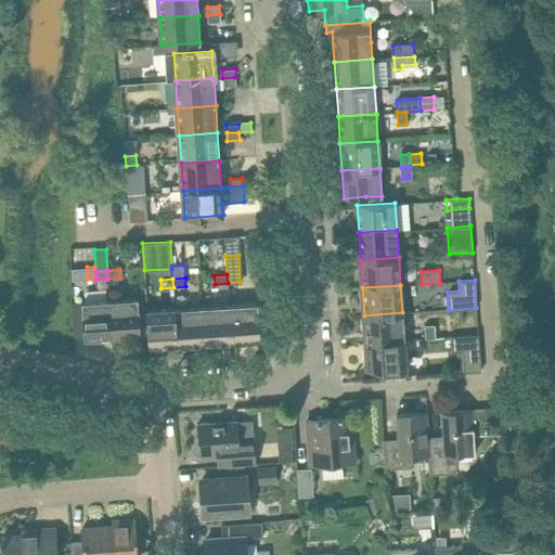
[(140,336),(139,314),(137,298),(110,300),(112,337),(140,336)]
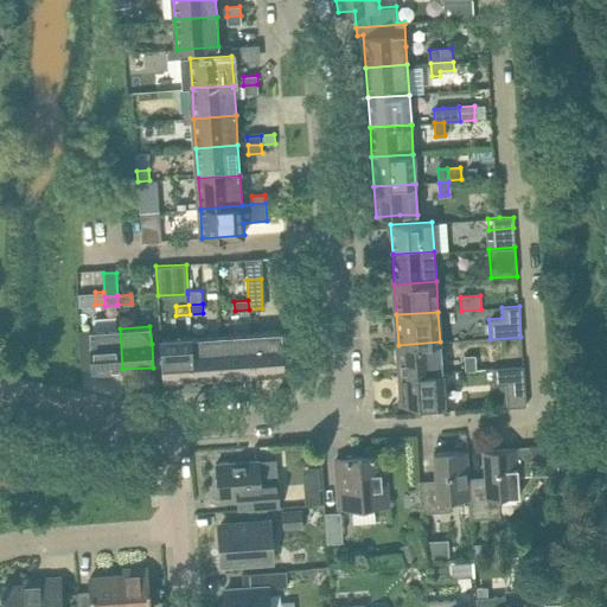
[(122,369),(120,328),(89,330),(90,347),(93,371),(122,369)]
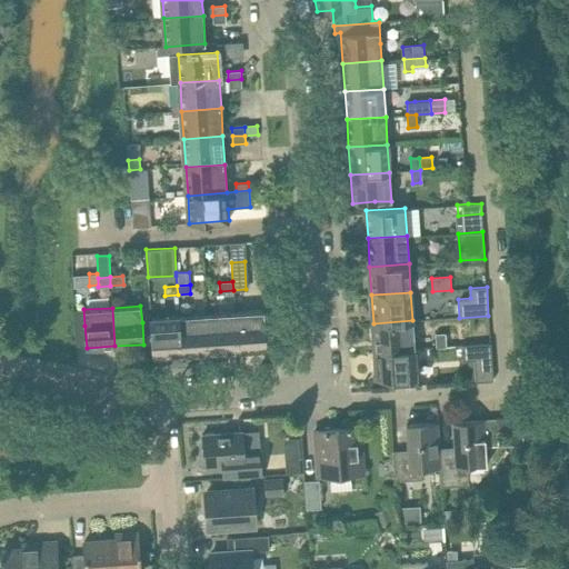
[(266,349),(265,323),(271,323),(270,310),(236,312),(238,351),(266,349)]
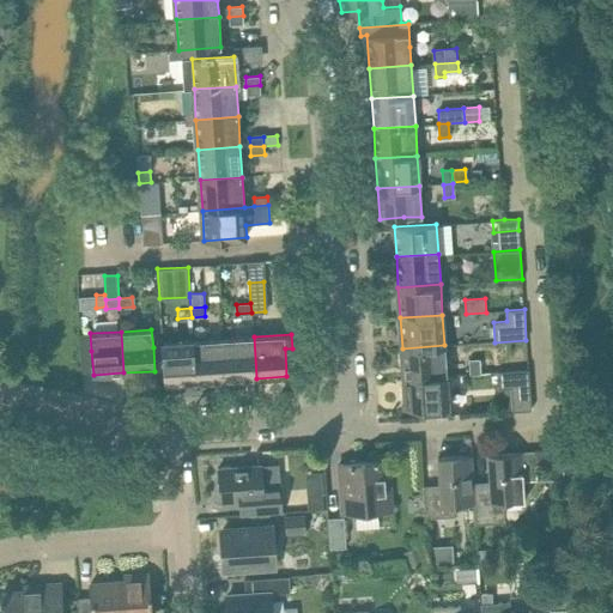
[(256,378),(254,337),(223,339),(226,381),(256,378)]
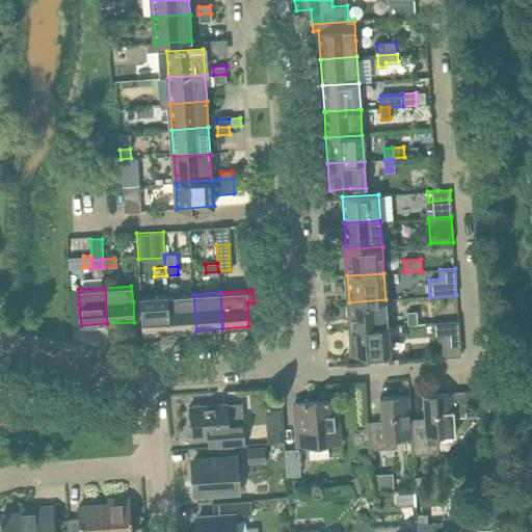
[(196,330),(193,294),(167,295),(169,331),(196,330)]
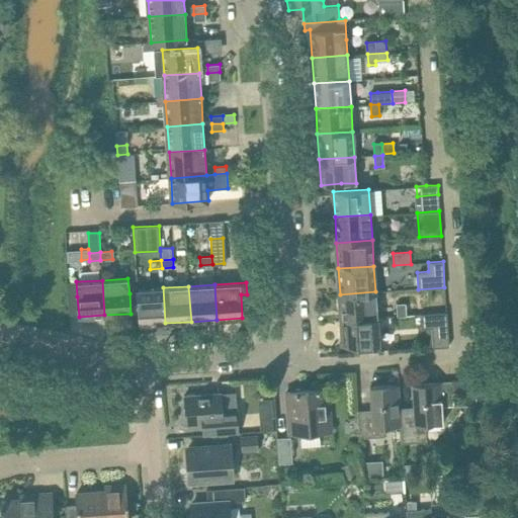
[(165,323),(163,287),(138,289),(140,325),(165,323)]
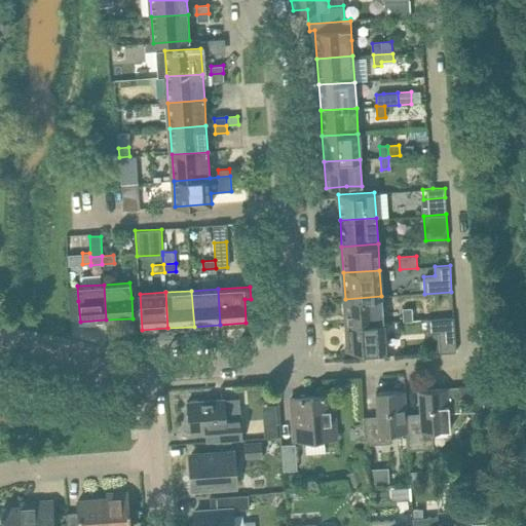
[(383,323),(381,296),(345,299),(347,325),(383,323)]
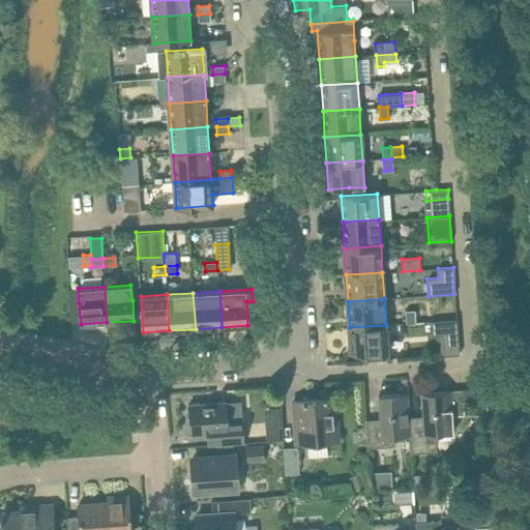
[(406,312),(407,324),(424,322),(423,311),(406,312)]
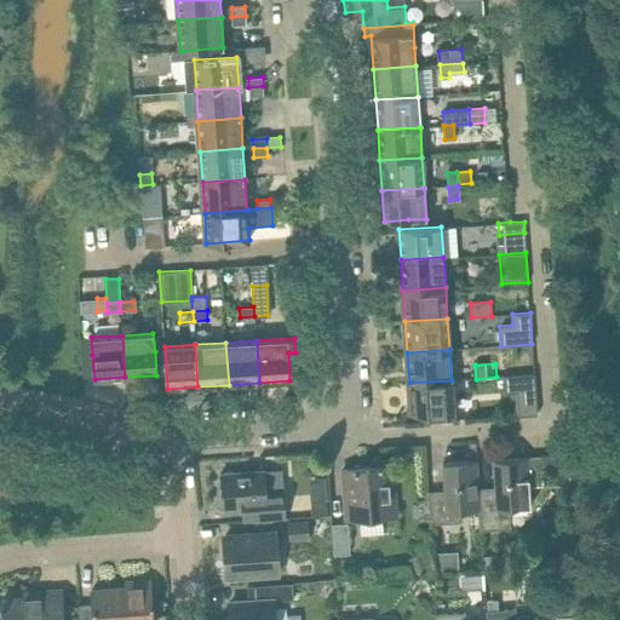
[(538,414),(534,373),(503,375),(504,392),(516,392),(518,415),(538,414)]
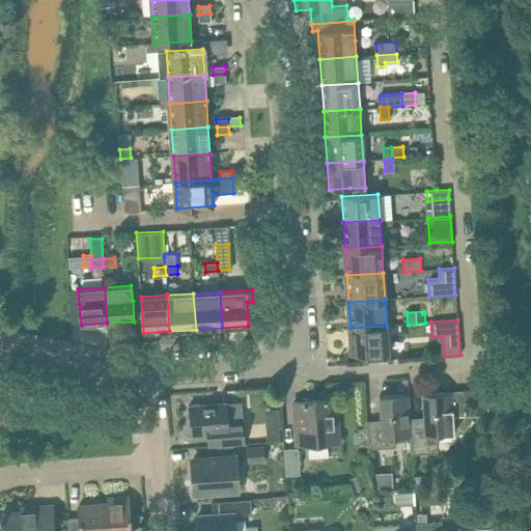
[(389,352),(387,326),(351,328),(352,355),(389,352)]
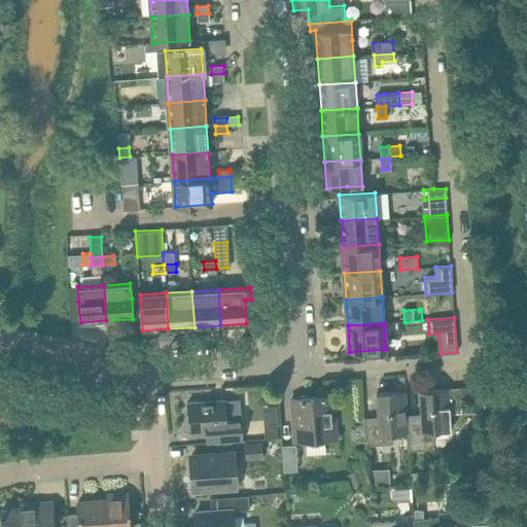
[(472,400),(471,386),(460,387),(460,401),(472,400)]
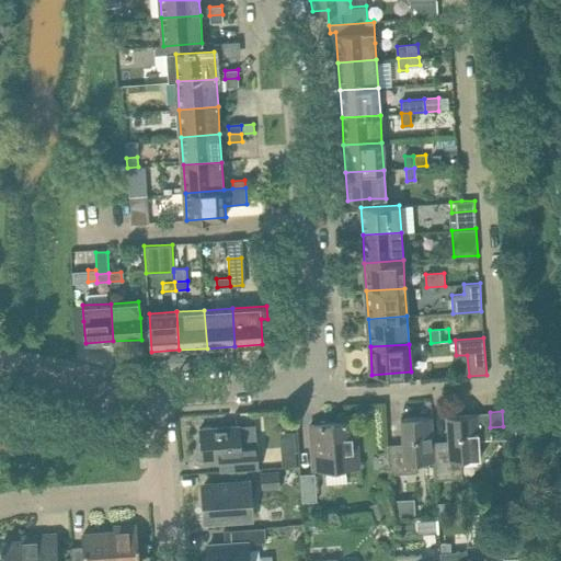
[(480,458),(477,413),(447,415),(448,445),(433,446),(434,461),(433,461),(435,480),(461,478),(460,459),(480,458)]
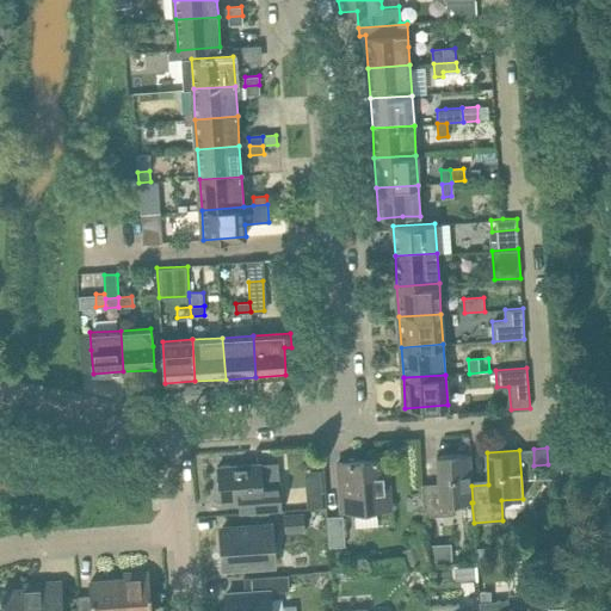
[(421,489),(423,513),(423,517),(452,514),(451,504),(471,503),(473,503),(471,486),(469,454),(436,456),(438,488),(421,489)]
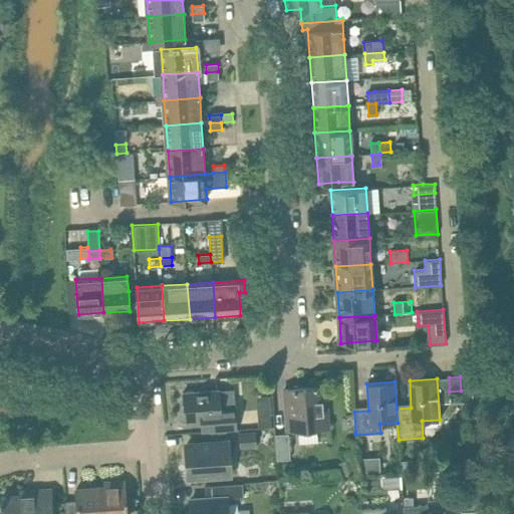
[(284,389),(285,409),(287,430),(327,427),(326,406),(324,386),(317,387),(316,384),(313,384),(313,387),(284,389)]
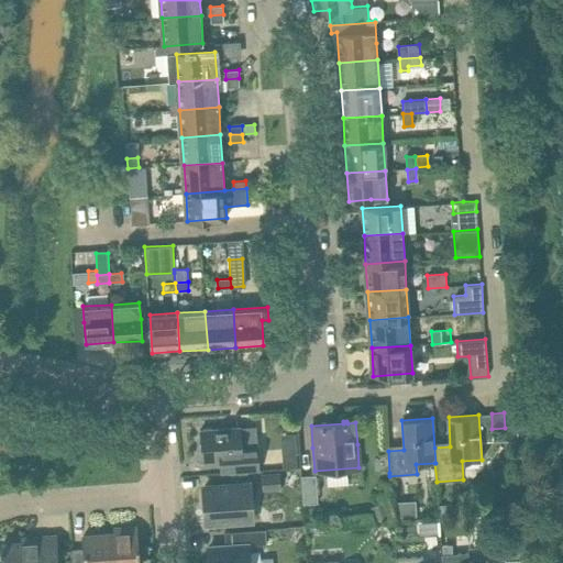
[(232,459),(233,472),(260,470),(257,446),(242,449),(240,427),(200,430),(202,461),(232,459)]
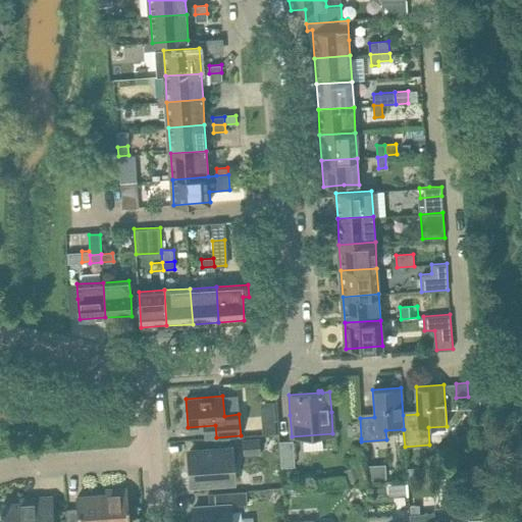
[(274,420),(262,421),(262,434),(275,433),(274,420)]
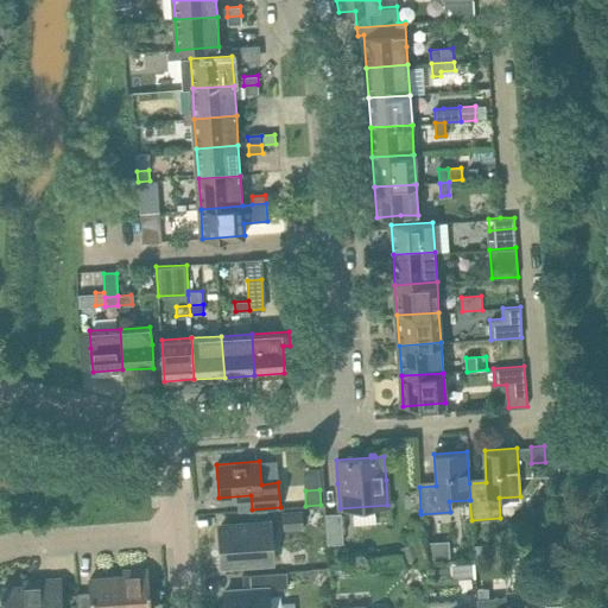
[(283,511),(284,530),(303,529),(302,510),(283,511)]
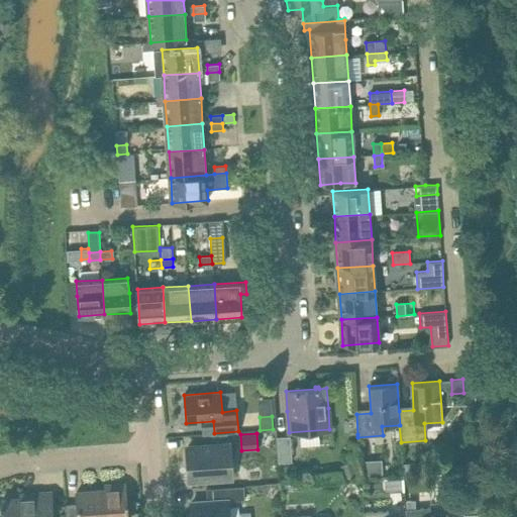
[(277,437),(279,462),(291,461),(290,436),(277,437)]
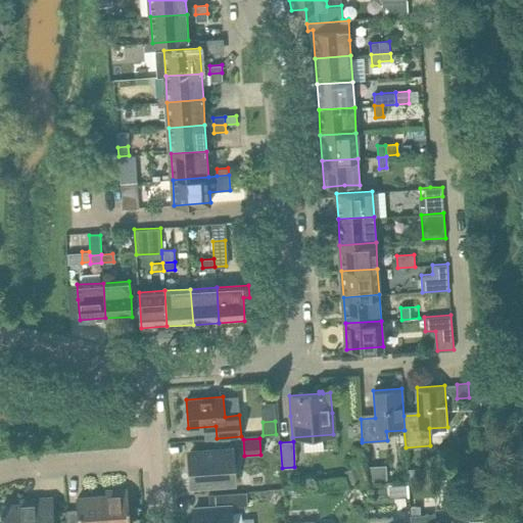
[(231,450),(209,452),(190,453),(192,484),(212,483),(233,482),(231,450)]
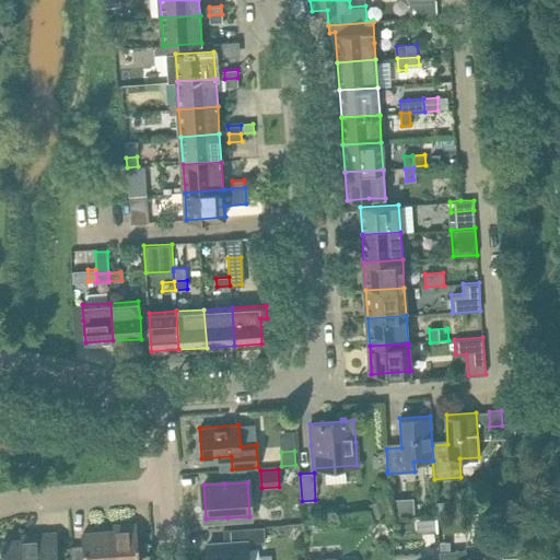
[(451,501),(438,502),(438,513),(451,512),(451,501)]
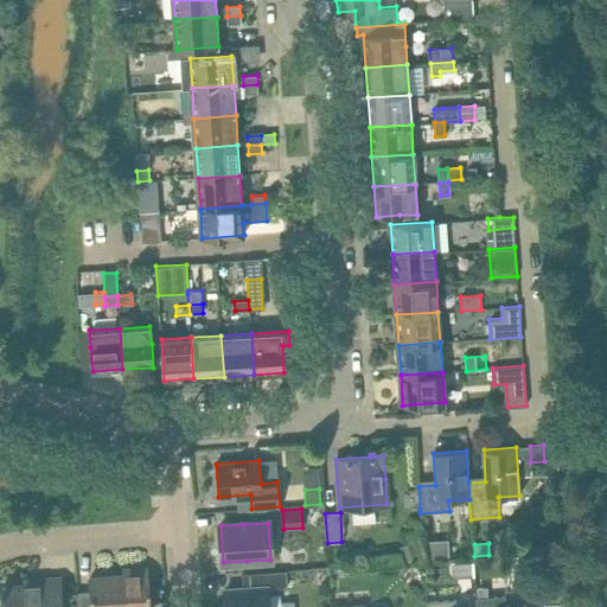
[(76,592),(77,606),(148,606),(148,598),(151,596),(149,589),(147,589),(146,568),(123,569),(125,575),(90,577),(90,590),(76,592)]
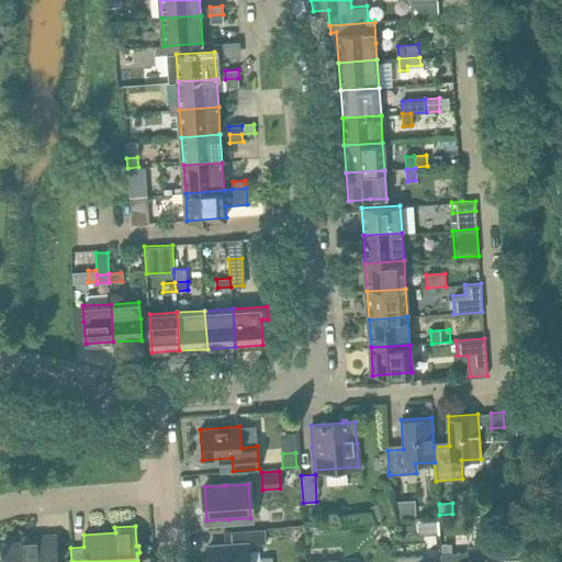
[(265,529),(246,530),(224,531),(224,532),(232,531),(233,544),(209,546),(209,561),(249,561),(249,543),(266,542),(265,529)]
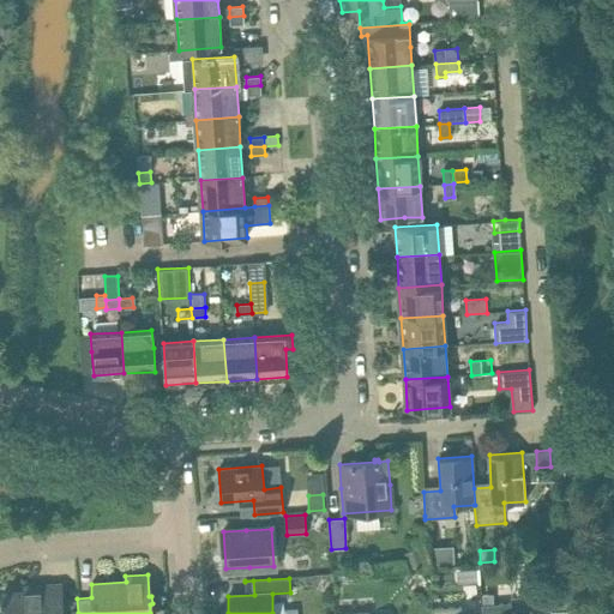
[(4,603),(4,613),(61,613),(61,608),(60,584),(38,585),(38,590),(2,593),(4,599),(0,599),(1,603),(4,603)]
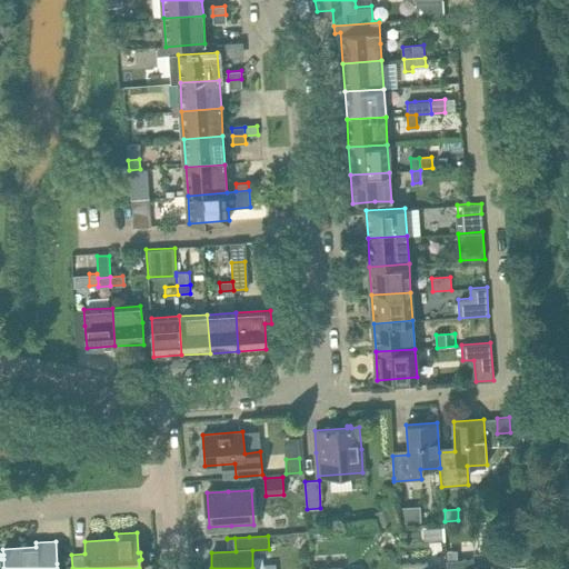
[(473,558),(451,560),(446,560),(446,568),(529,568),(529,550),(527,550),(528,568),(508,568),(493,568),(493,567),(475,568),(473,558)]
